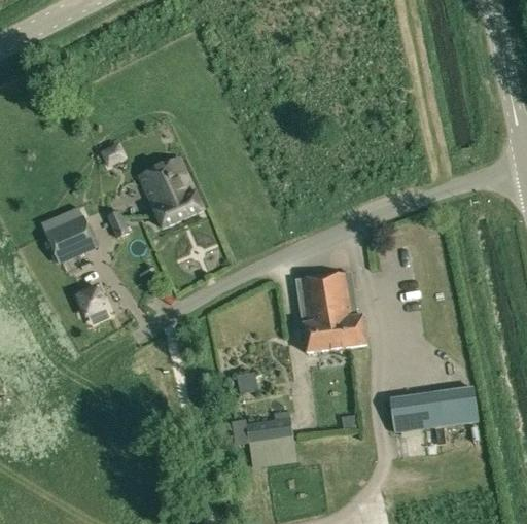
[(181,156),(139,176),(163,228),(205,209),(181,156)]
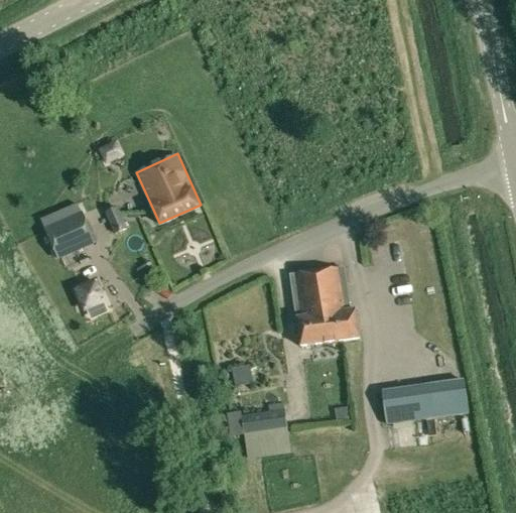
[(82,210),(78,202),(40,218),(44,227),(82,210)]
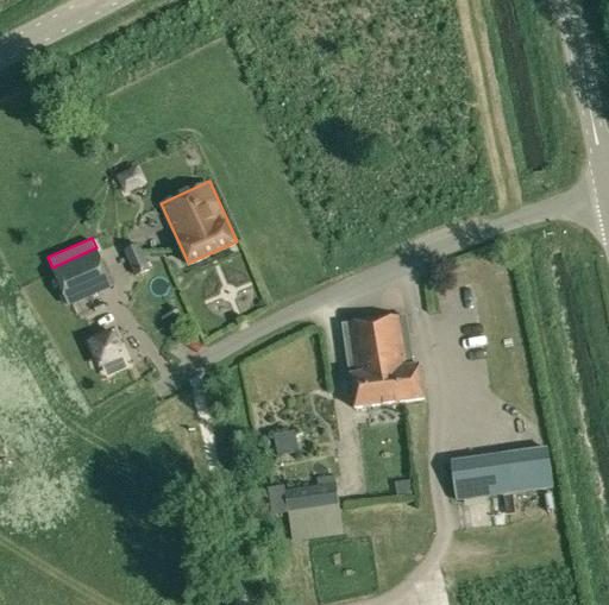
[(124,249),(136,275),(150,268),(139,241),(124,249)]
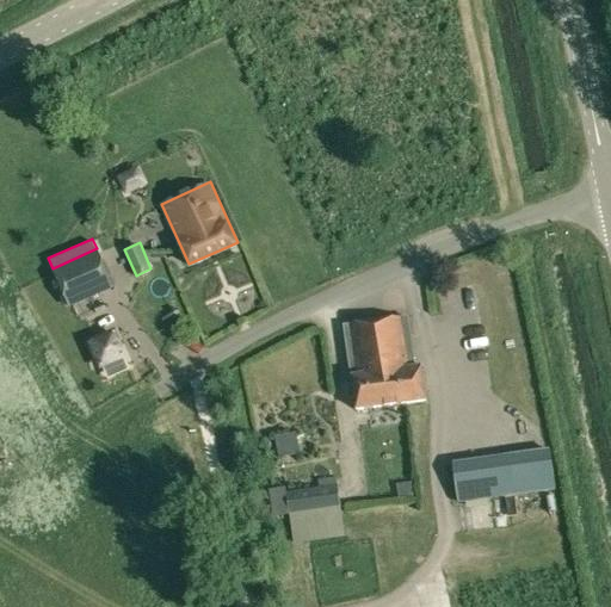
[(69,305),(113,285),(98,248),(97,248),(53,268),(69,305)]
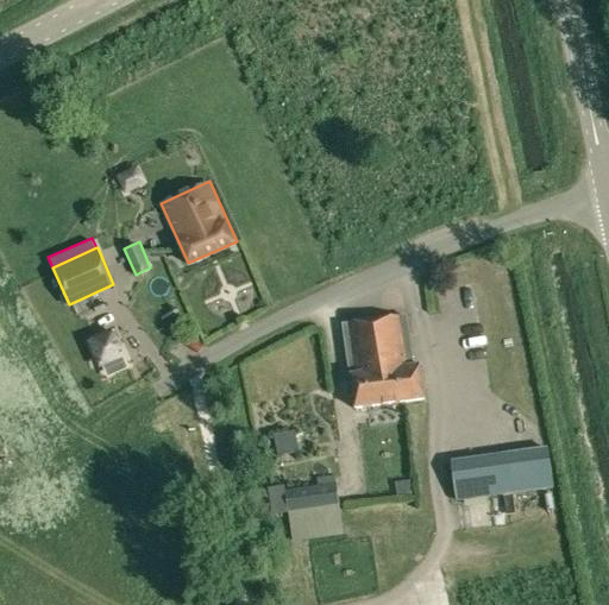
[(419,365),(413,365),(406,314),(344,322),(356,407),(424,396),(419,365)]
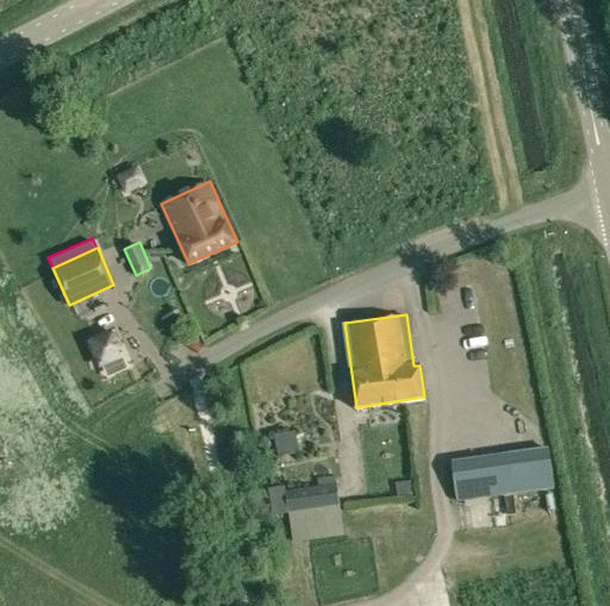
[(122,354),(111,329),(88,339),(99,363),(122,354)]
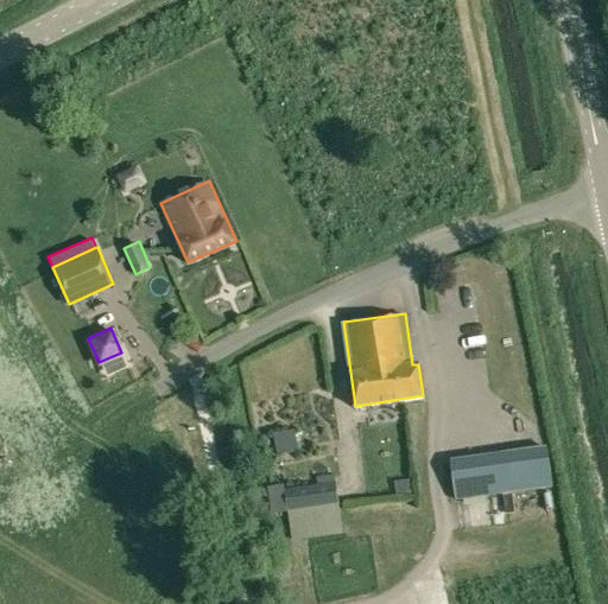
[(508,451),(513,490),(552,484),(546,445),(508,451)]
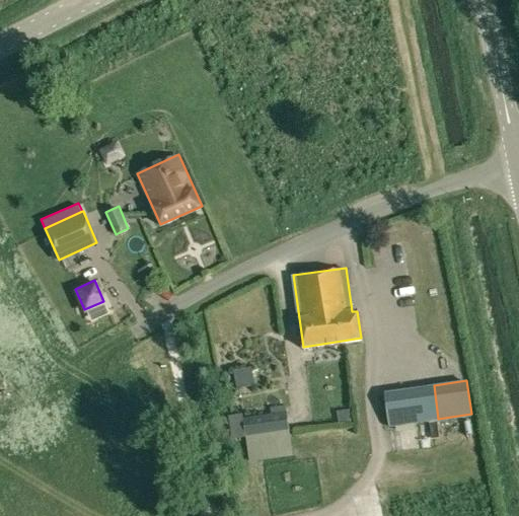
[(271,413),(286,411),(286,404),(270,407),(271,413)]
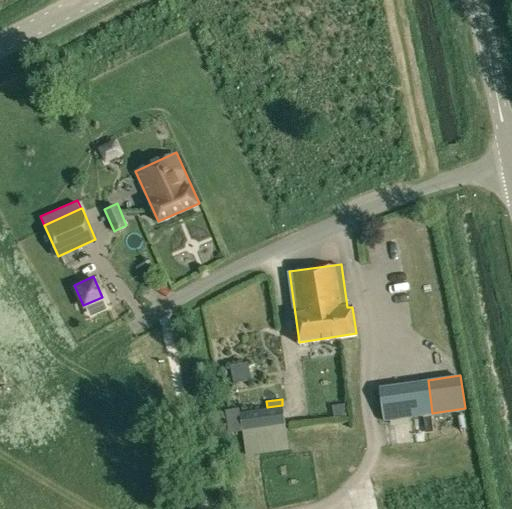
[(334,416),(345,414),(343,403),(332,404),(334,416)]
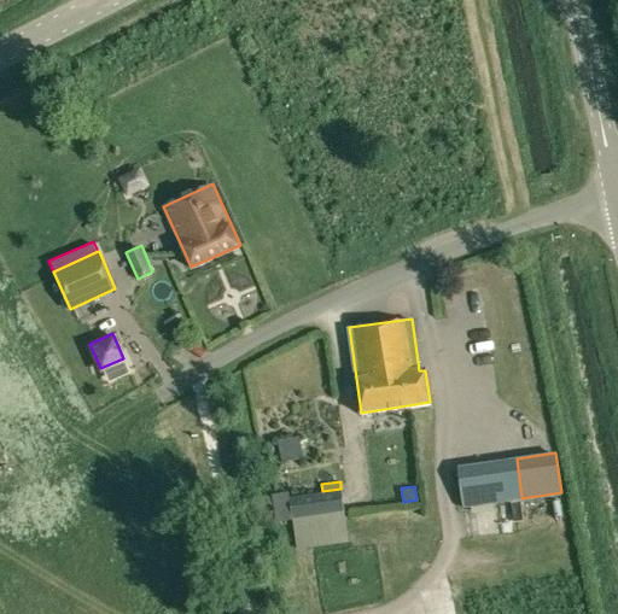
[(290,497),(292,516),(296,547),(348,539),(340,489),(322,491),(290,497)]
